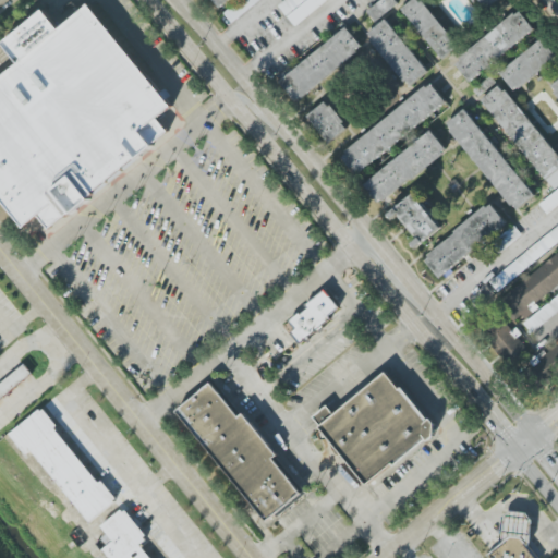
[(231,0),(213,0),(220,9),(231,0)]
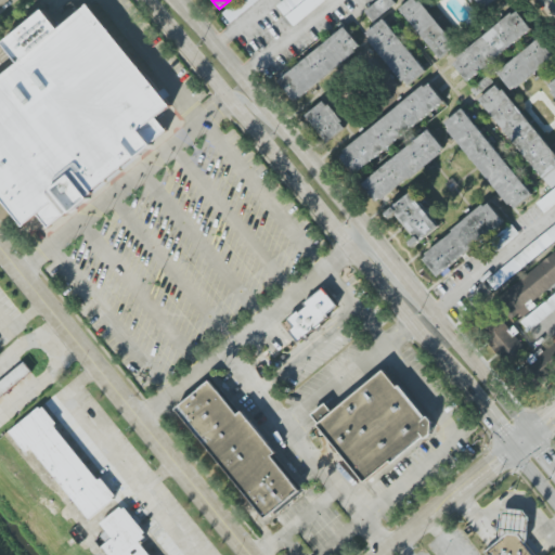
[(258,0),(231,23),(223,13),(239,0),(258,0)]
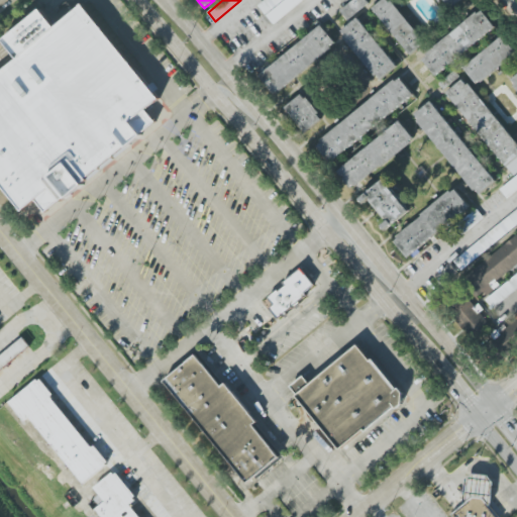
[(259,5),(265,0),(282,0),(266,14),(259,5)]
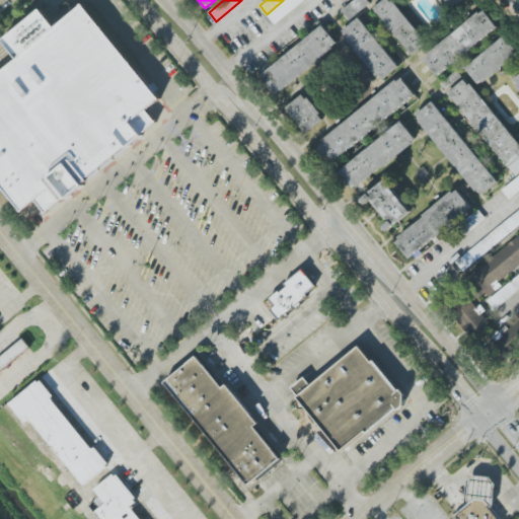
[(303,0),(275,24),(268,15),(286,0),(303,0)]
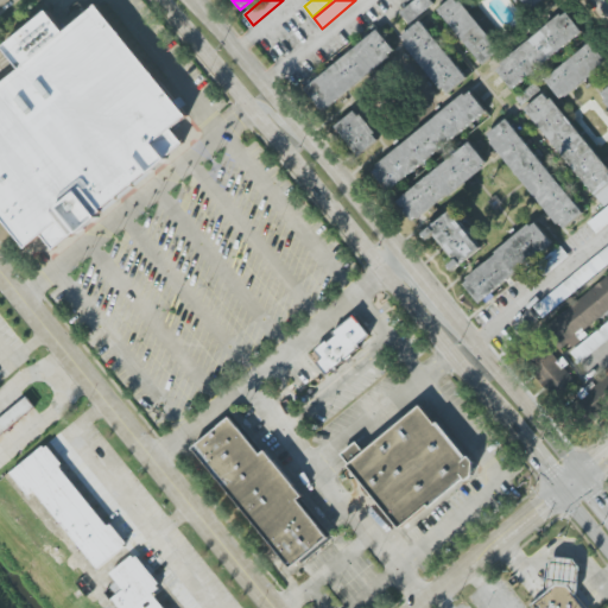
[(416,0),(400,12),(410,24),(435,5),(430,0),(416,0)]
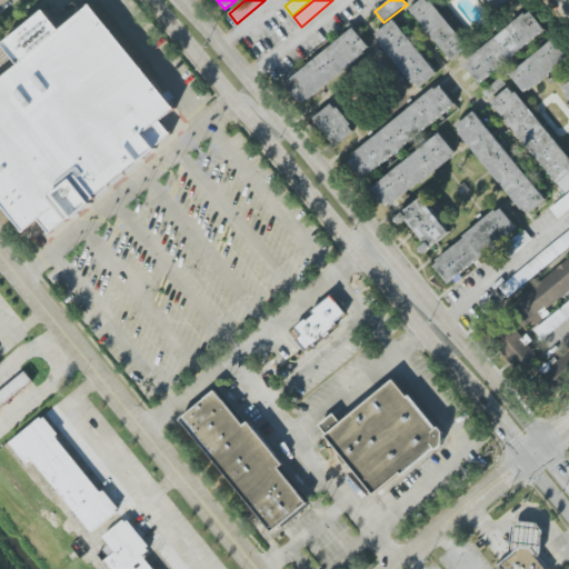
[(430,0),(420,0),(410,9),(451,61),(468,48),(430,0)]
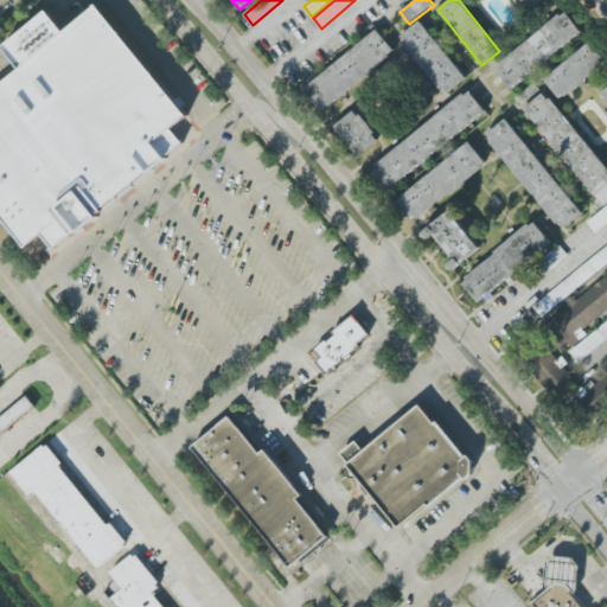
[(521,0),(530,11),(543,0),(521,0)]
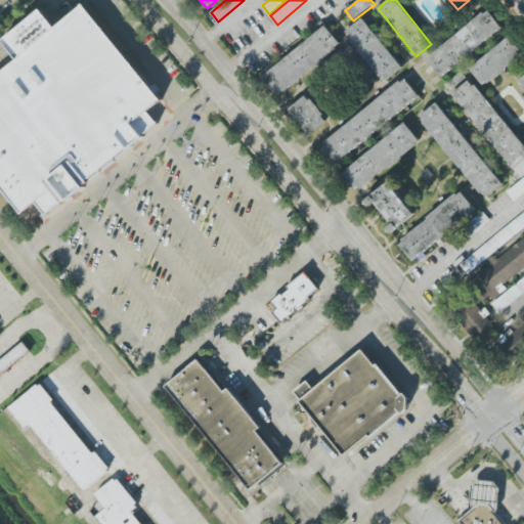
[(0,186),(0,75),(16,61),(0,41),(0,39),(36,10),(53,31),(82,7),(160,102),(146,113),(156,124),(140,137),(142,139),(127,150),(126,149),(80,186),(82,188),(64,203),(62,201),(45,215),(36,204),(23,214),(0,186)]
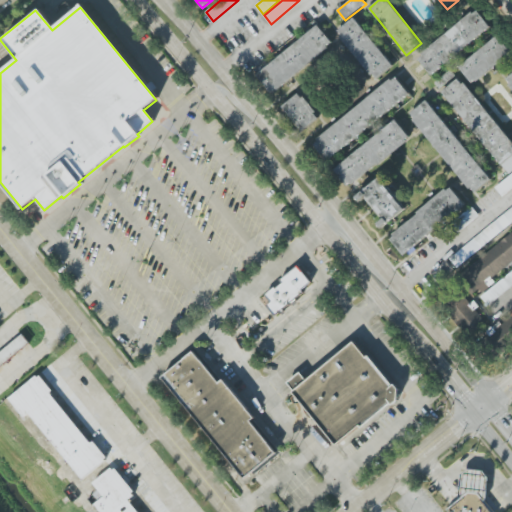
[(492,29),(478,10),(416,57),(431,75),(492,29)]
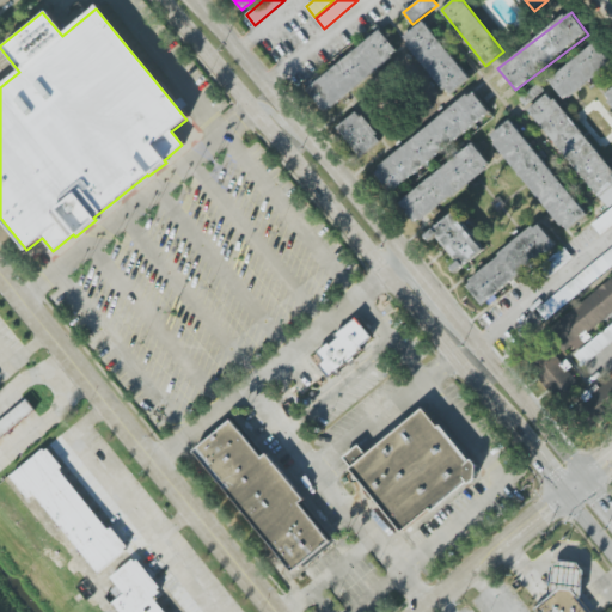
[(423,22),(402,40),(451,96),(471,78),(423,22)]
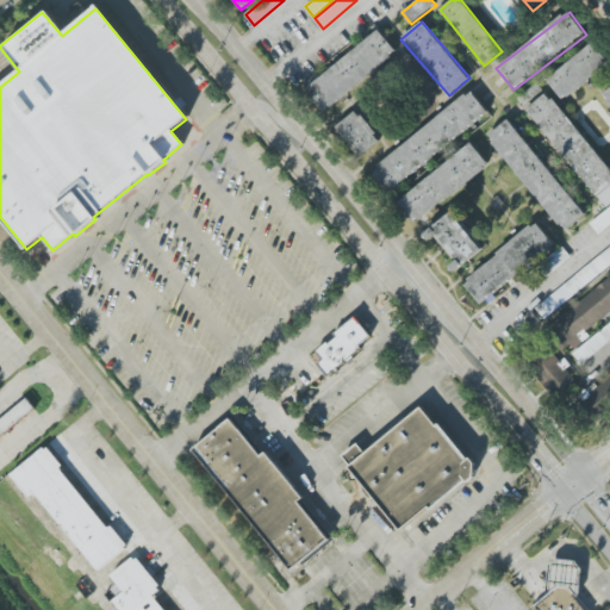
[(304,87),(322,111),(399,56),(383,32),(304,87)]
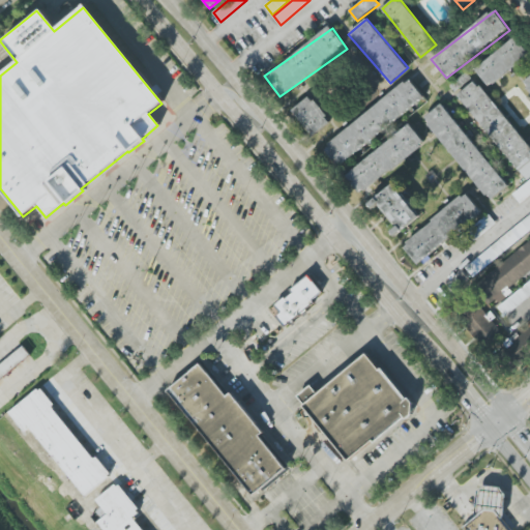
[(529,54),(516,36),(475,70),(490,88),(529,54)]
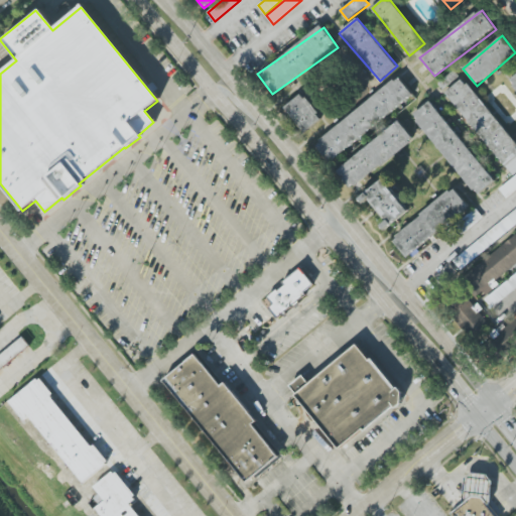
[(511,176),(515,172),(515,145),(465,77),(461,79),(455,71),(438,84),(444,92),(446,90),(511,176)]
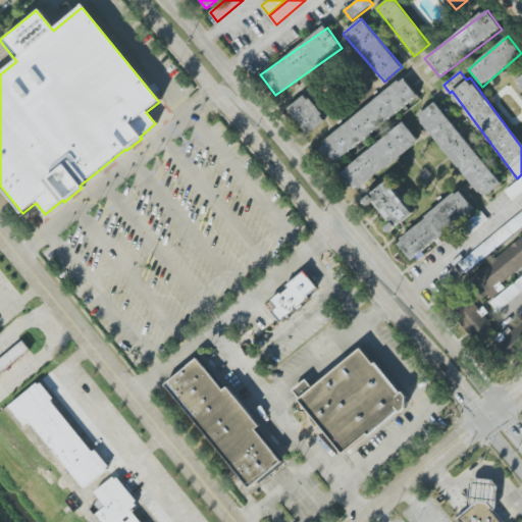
[(318,146),(333,164),(418,96),(404,77),(318,146)]
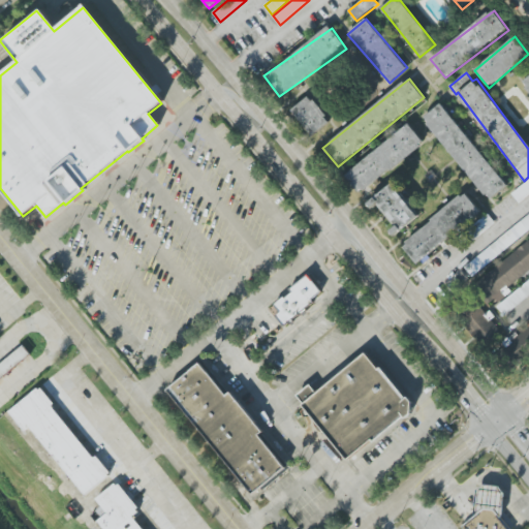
[(312,136),(331,122),(310,96),(291,111),(312,136)]
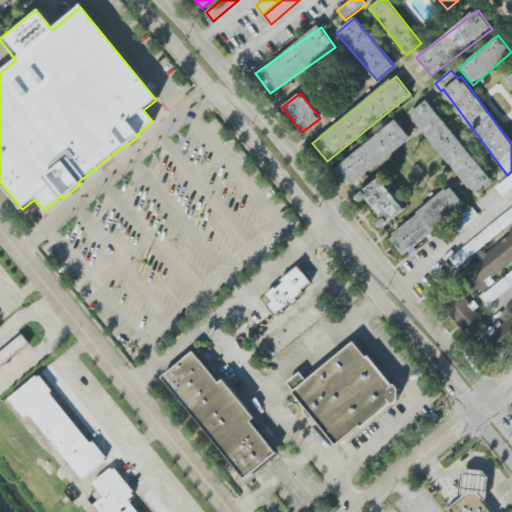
[(410,114),(473,195),(491,181),(428,100),(410,114)]
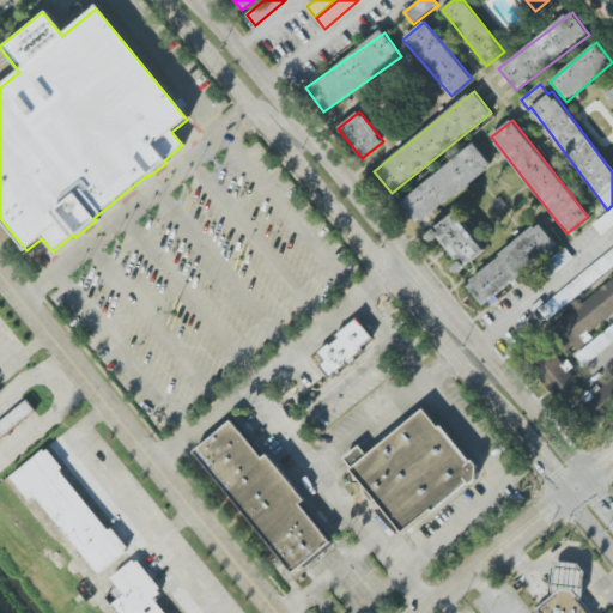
[(492,165),(474,144),(400,204),(418,226),(492,165)]
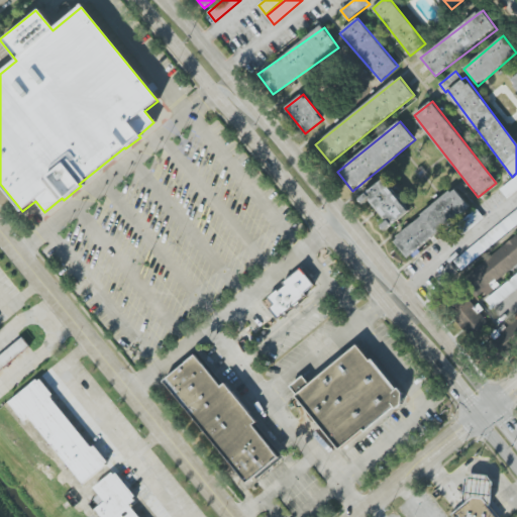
[(516,175),(500,190),(507,199),(516,191),(516,175)]
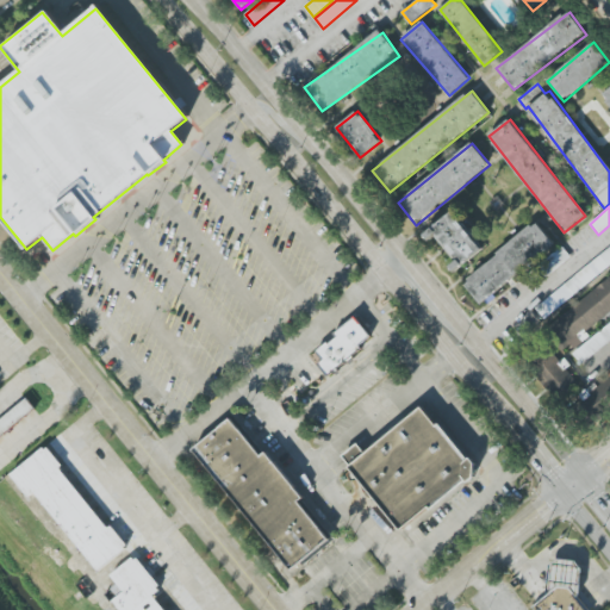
[(483,249),(453,212),(429,231),(459,268),(483,249)]
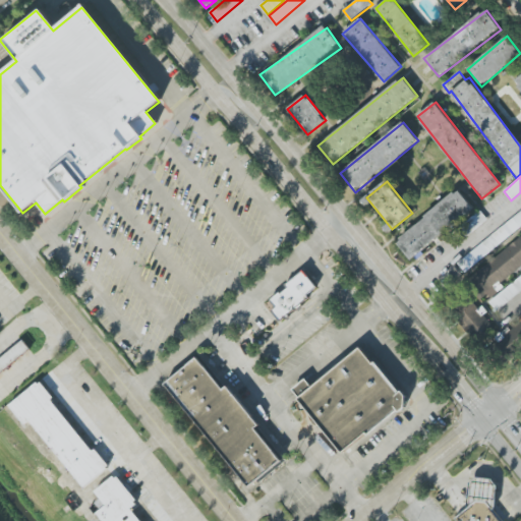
[(410,259),(474,210),(459,190),(395,240),(410,259)]
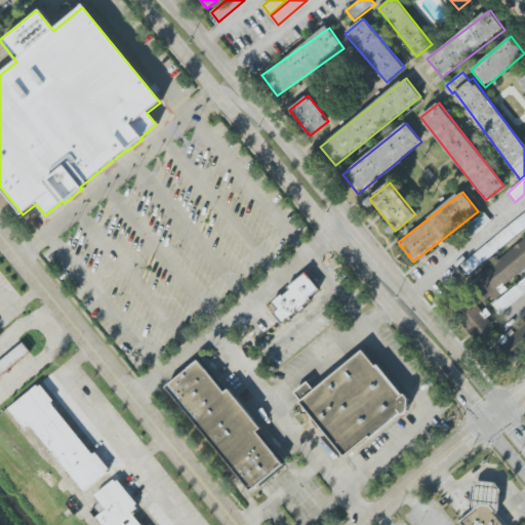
[(524,237),(470,279),(488,303),(507,289),(502,284),(524,267),(524,237)]
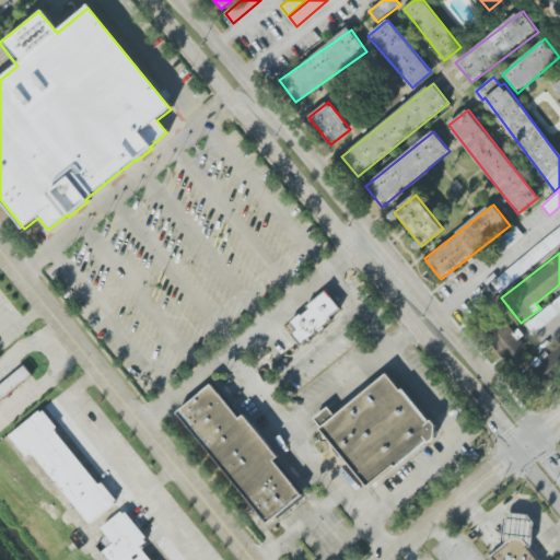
[(343,312),(328,293),(286,326),(300,345),(343,312)]
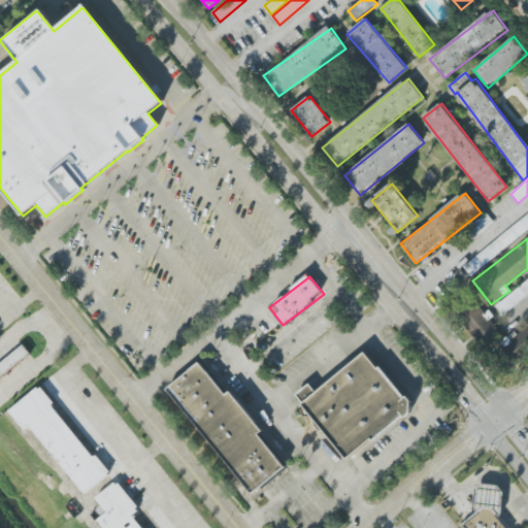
[(503,315),(527,294),(527,278),(496,305),(503,315)]
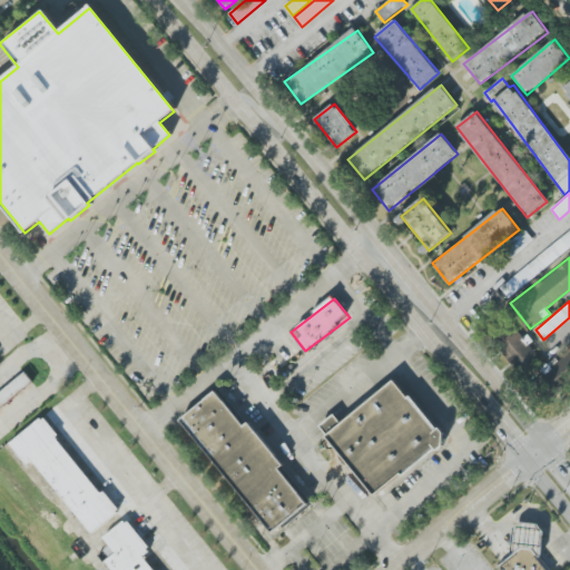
[(497,345),(520,371),(538,355),(514,328),(497,345)]
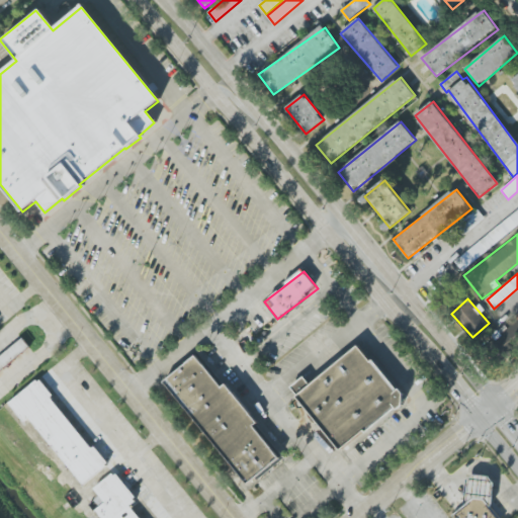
[(500,355),(517,342),(517,318),(489,338),(500,355)]
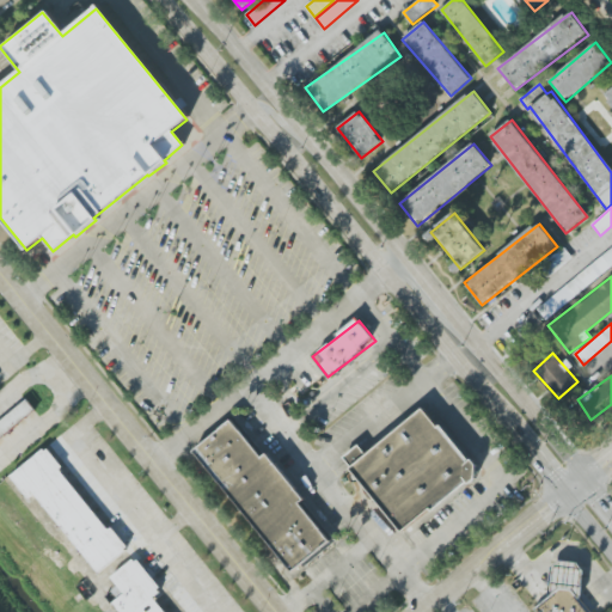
[(0,438),(37,414),(30,403),(0,422),(0,438)]
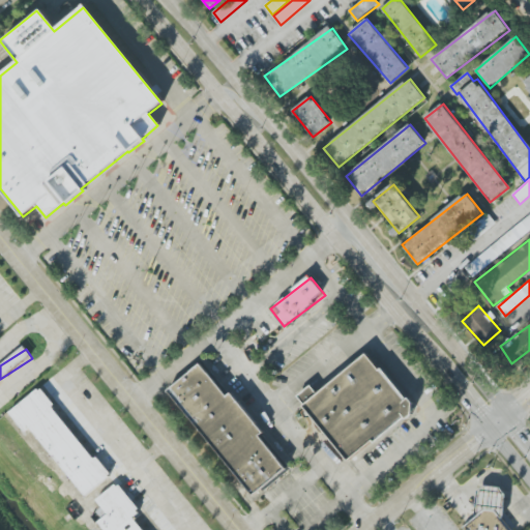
[(348,462),(415,411),(371,353),(317,393),(312,386),(298,396),(348,462)]
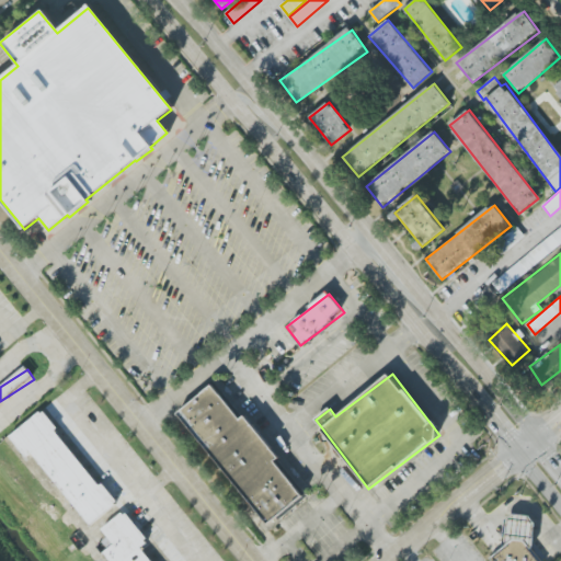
[(179,413),(268,526),(305,497),(276,461),(281,458),(247,416),(241,420),(214,386),(179,413)]
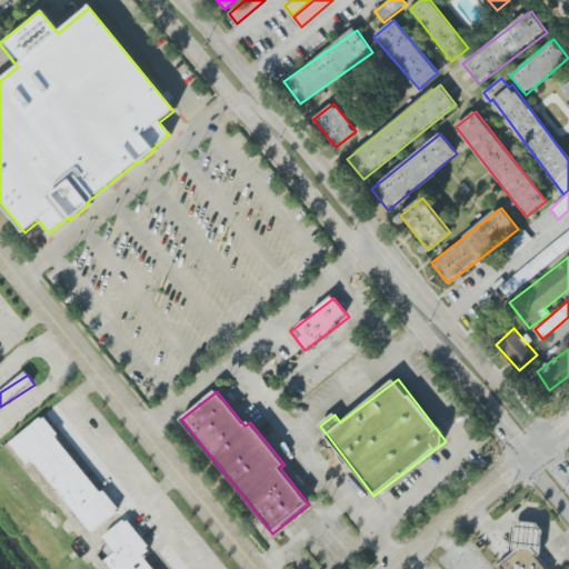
[(33,459),(90,533),(118,512),(43,417),(10,442),(27,465),(33,459)]
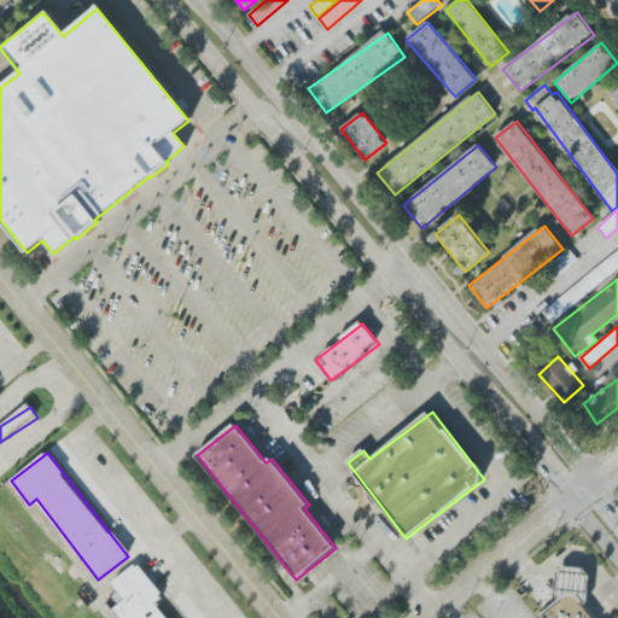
[(168,617),(156,601),(163,596),(138,564),(112,583),(118,592),(110,599),(124,617),(168,617)]
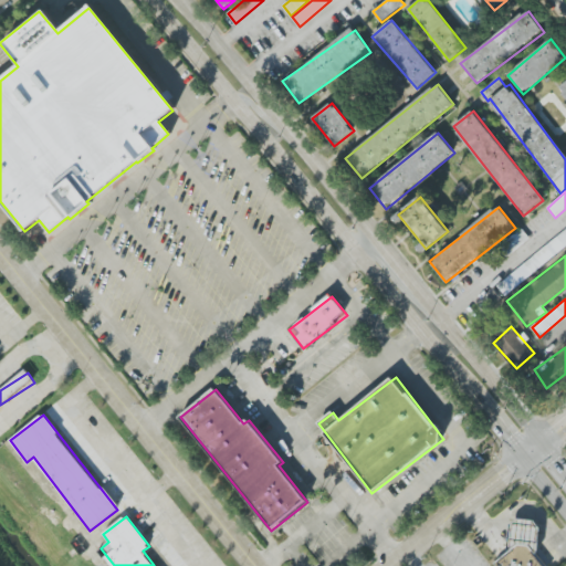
[(509,555),(499,554),(498,565),(537,565),(542,522),(511,520),(509,555)]
